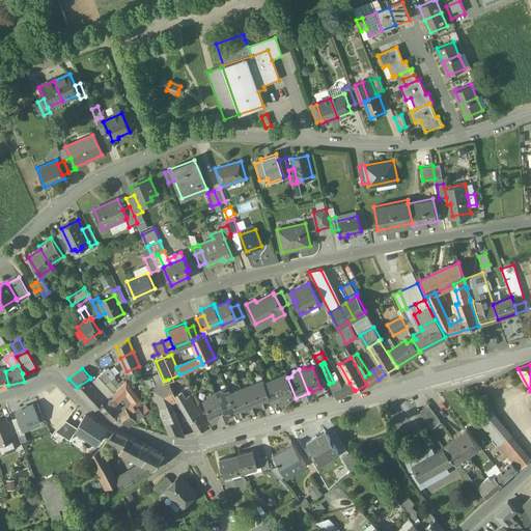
[(369,373),(364,376),(368,386),(379,380),(372,370),(369,373)]
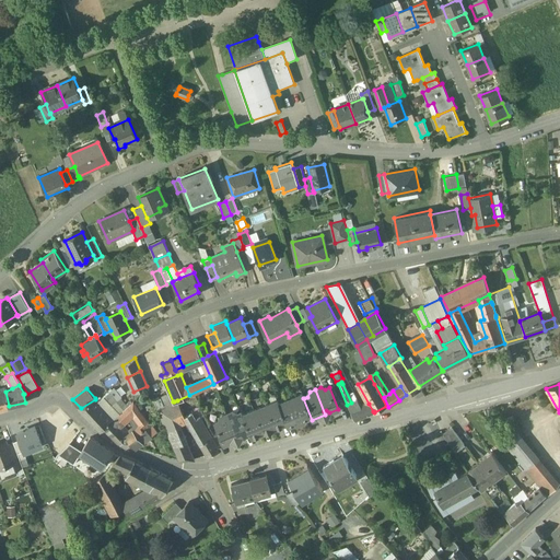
[(119,398),(115,393),(113,394),(109,392),(104,397),(118,413),(124,409),(119,406),(123,403),(119,398)]
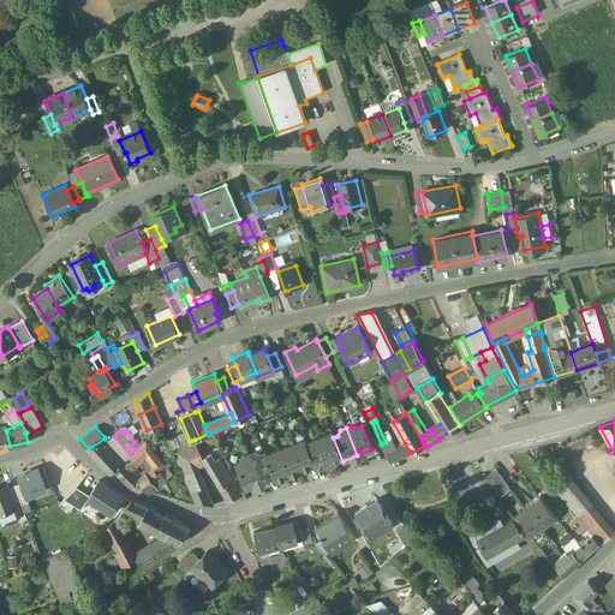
[(342,461),(333,437),(334,437),(332,433),(318,439),(330,466),(342,461)]
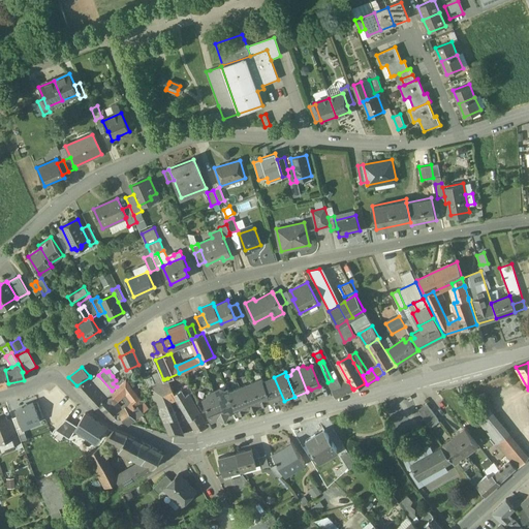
[(106,395),(90,377),(76,385),(95,406),(106,395)]
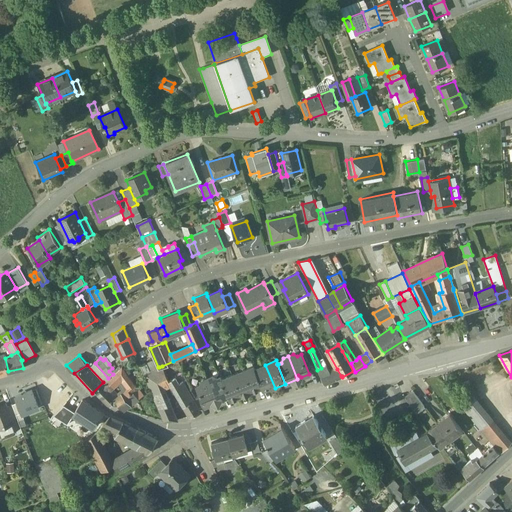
[(255,369),(262,387),(261,387),(263,390),(263,391),(264,392),(275,388),(265,365),(255,369)]
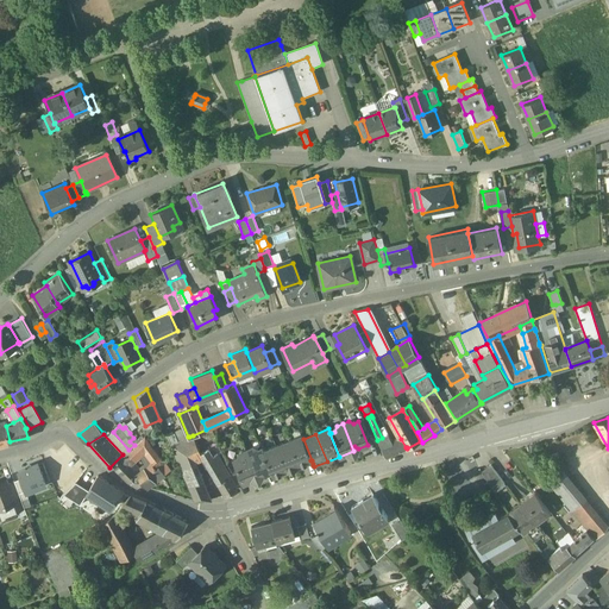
[(393,443),(389,434),(382,438),(377,440),(381,447),(387,457),(397,452),(393,443)]
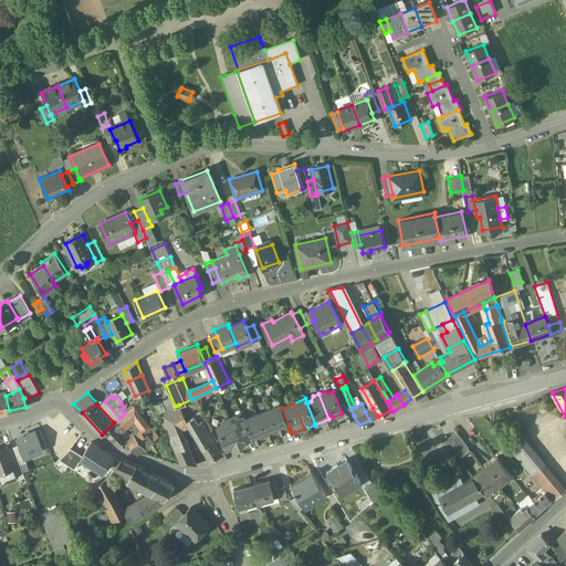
[(119,418),(105,431),(113,439),(122,429),(123,430),(136,420),(142,415),(135,405),(129,410),(125,413),(119,418)]
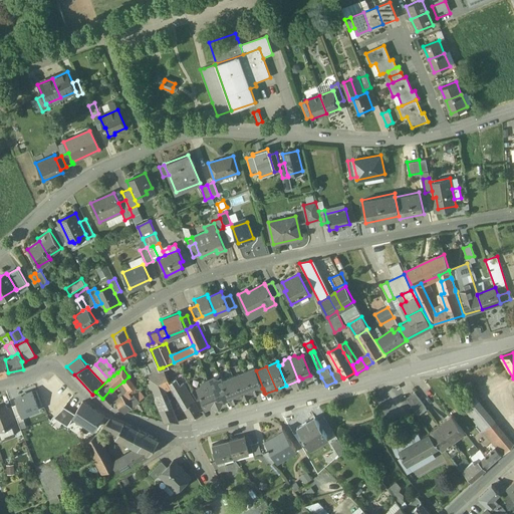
[(168,379),(163,367),(160,368),(159,368),(156,369),(162,382),(168,379)]
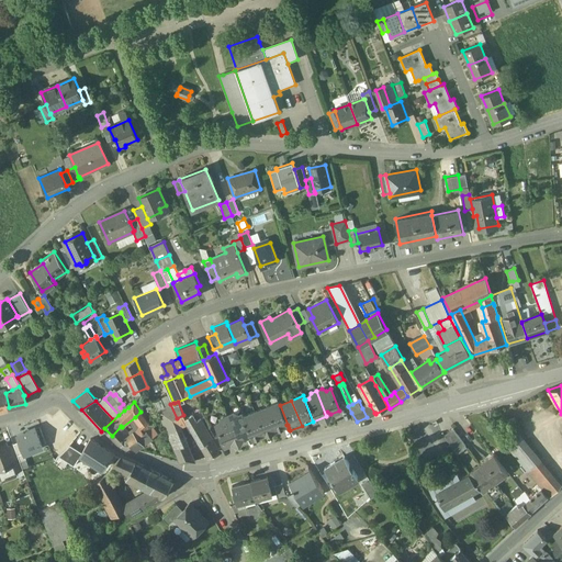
[(280,405),(279,402),(267,407),(276,429),(287,425),(288,425),(280,405)]
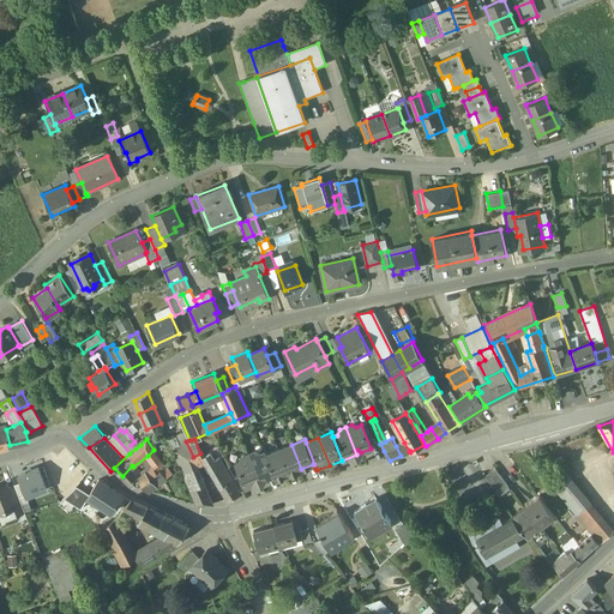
[(186,441),(173,449),(182,470),(193,465),(196,464),(204,461),(202,457),(202,456),(200,453),(193,457),(186,441)]
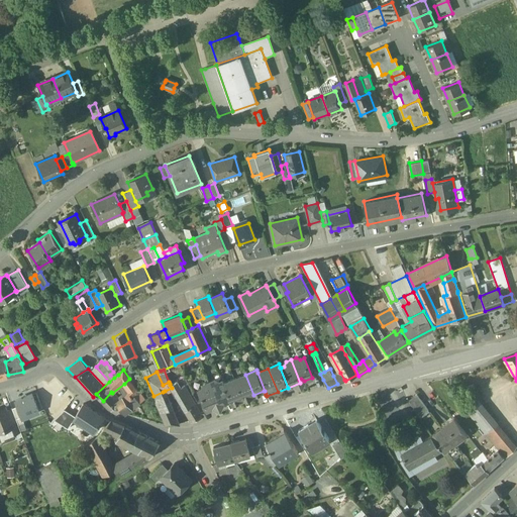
[(340,373),(333,376),(337,384),(344,380),(340,373)]
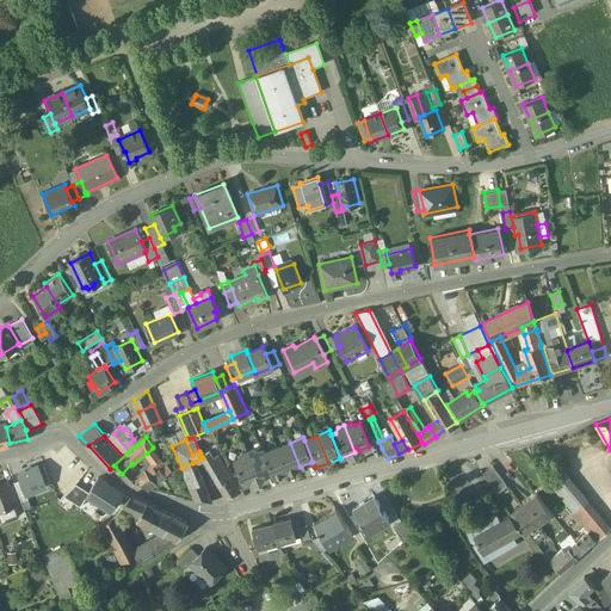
[(300,467),(290,443),(277,448),(287,471),(300,467)]
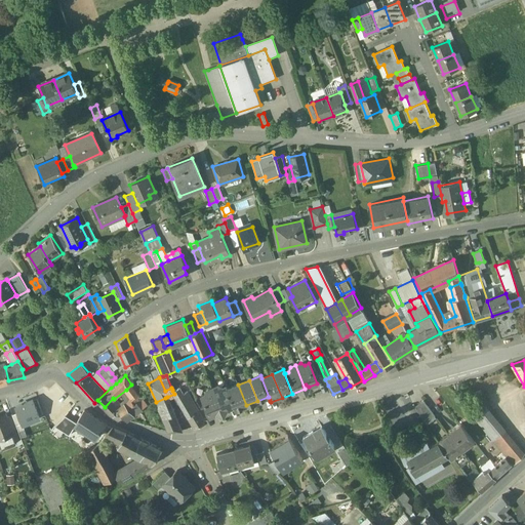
[(138,393),(131,385),(126,390),(133,397),(128,400),(132,405),(137,401),(139,399),(136,395),(138,393)]
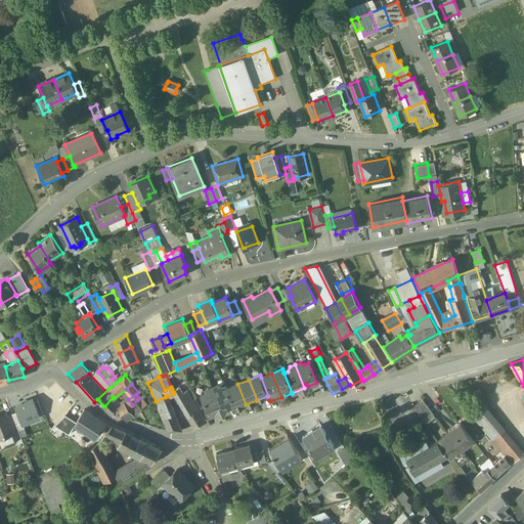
[(246,404),(237,384),(227,388),(226,388),(233,405),(234,409),(246,404)]
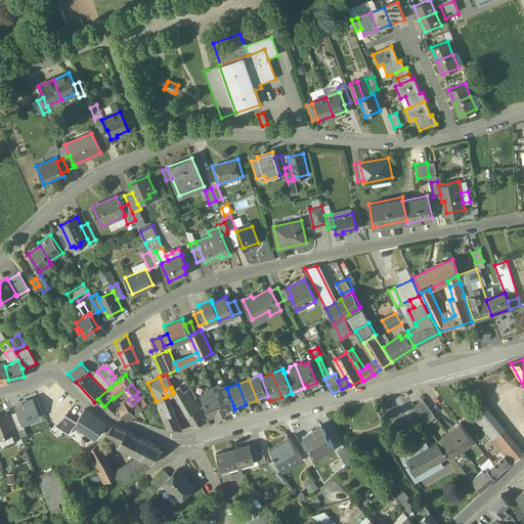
[(226,385),(222,387),(217,385),(212,387),(221,410),(233,405),(226,388),(227,388),(226,385)]
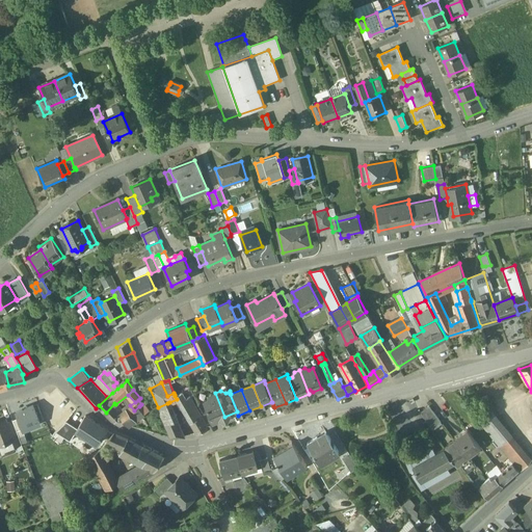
[(186,398),(182,392),(175,395),(175,396),(177,399),(196,432),(208,426),(207,424),(202,416),(201,415),(189,396),(186,398)]
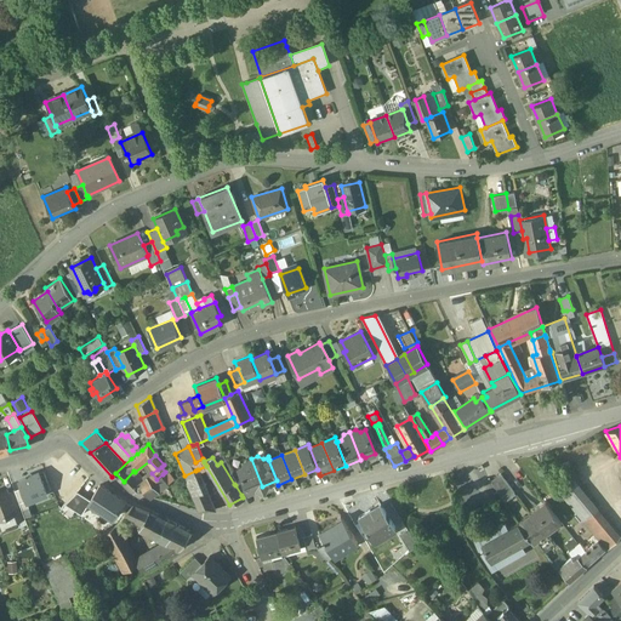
[(262,486),(251,459),(245,461),(243,467),(238,468),(244,482),(248,493),(262,486)]
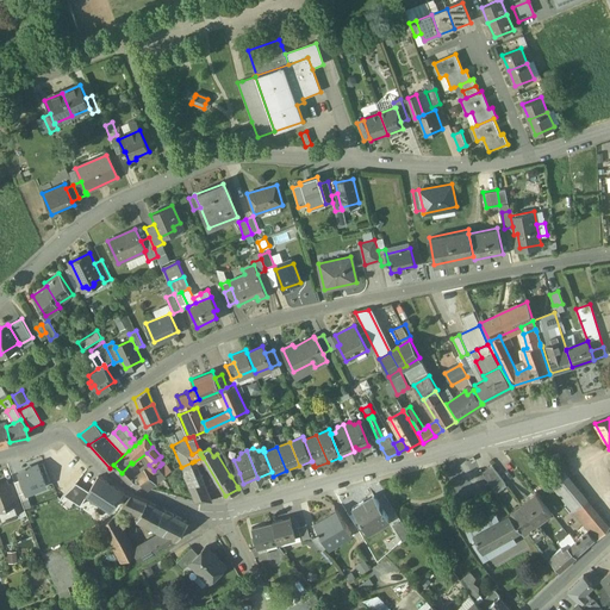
[(132,464),(131,462),(122,473),(129,480),(138,485),(142,481),(148,487),(166,474),(160,466),(154,471),(149,465),(141,472),(132,464)]
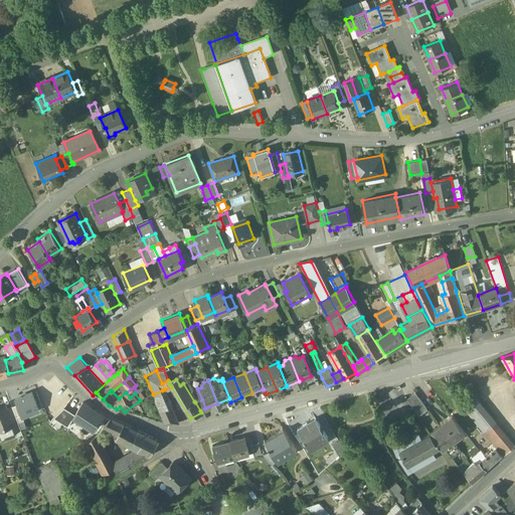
[(143,398),(138,390),(137,391),(135,393),(140,400),(143,398)]
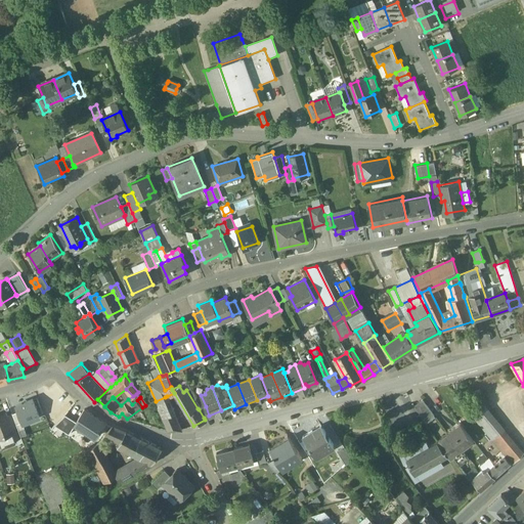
[(165,397),(156,401),(159,410),(169,405),(165,397)]
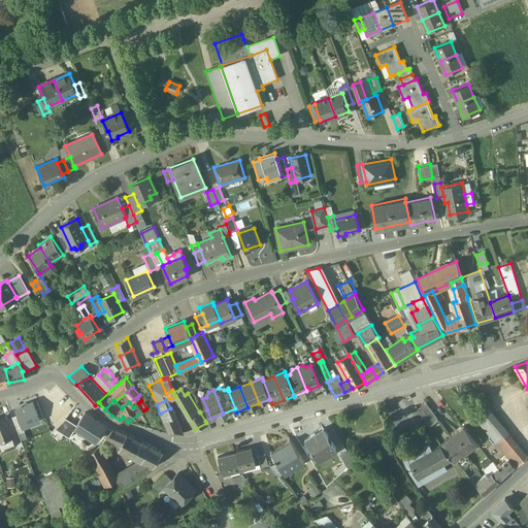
[(33,403),(17,408),(19,415),(23,426),(39,420),(33,403)]
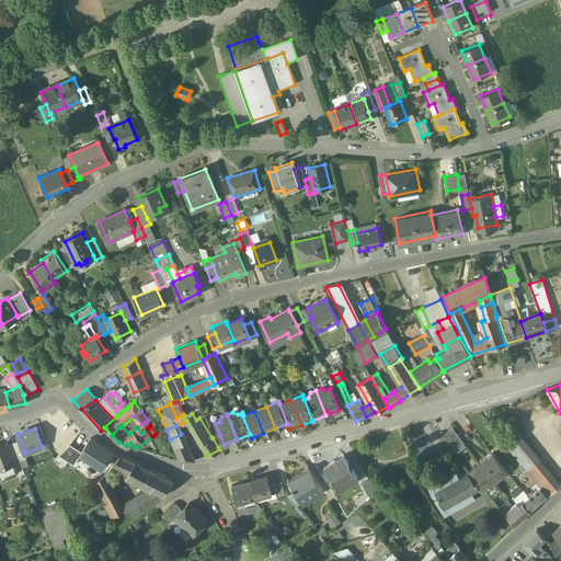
[(466,446),(453,430),(444,436),(456,453),(466,446)]
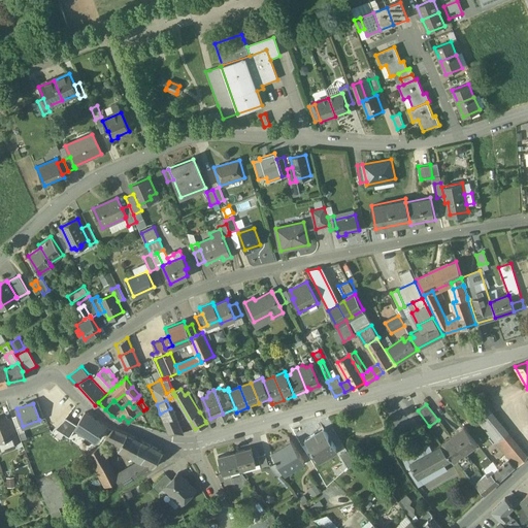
[(170,408),(160,414),(164,422),(175,417),(171,408),(170,408)]
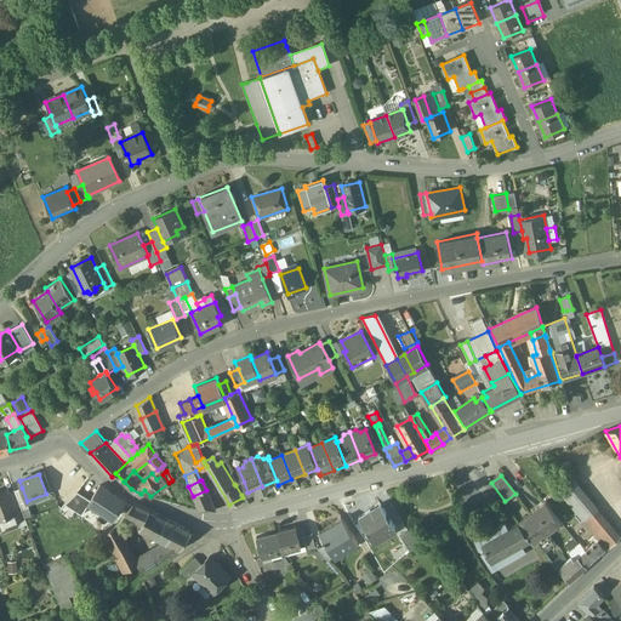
[(244,482),(235,485),(241,495),(248,493),(244,482)]
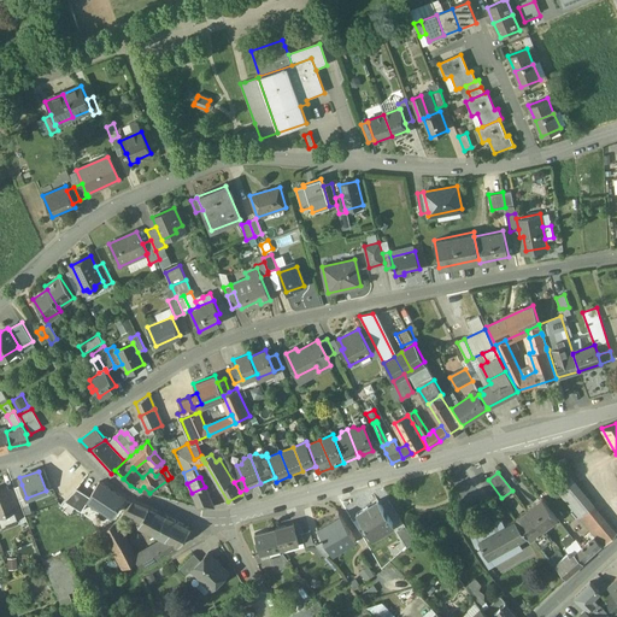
[(90,495),(88,499),(88,500),(112,515),(123,497),(99,482),(90,495)]
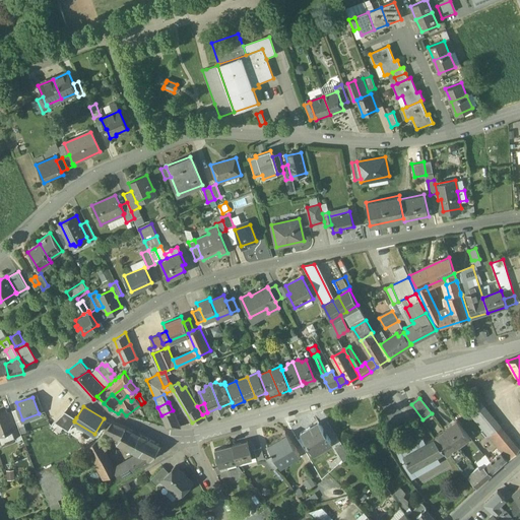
[(519,452),(481,406),(471,415),(501,453),(509,461),(519,452)]
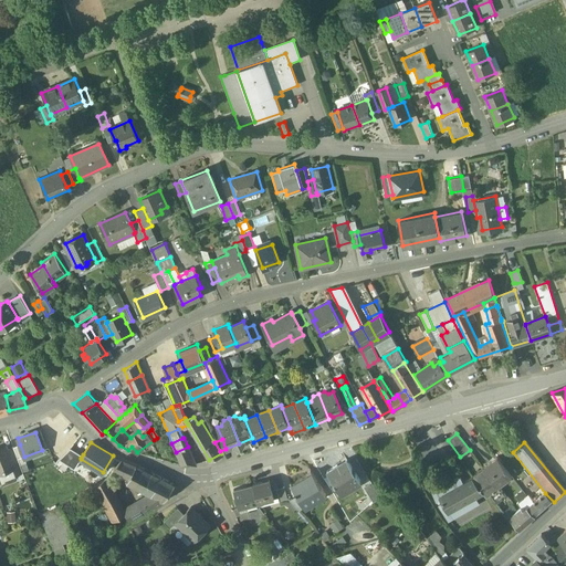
[(24,457),(20,444),(13,447),(20,463),(27,461),(24,457)]
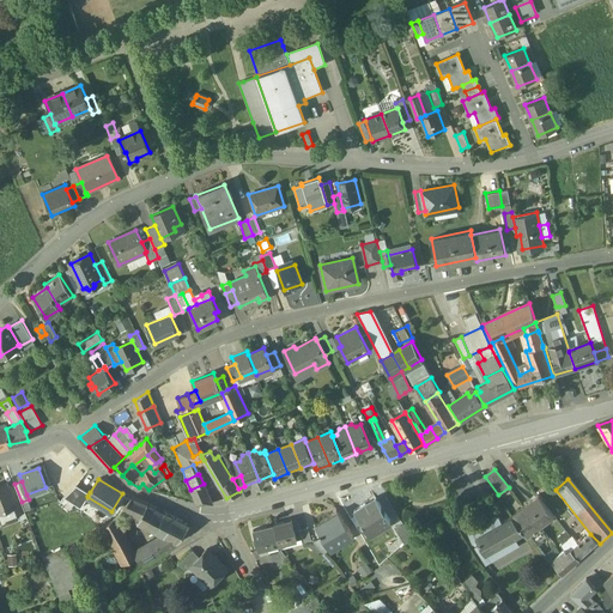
[(22,502),(14,483),(7,485),(16,505),(22,502)]
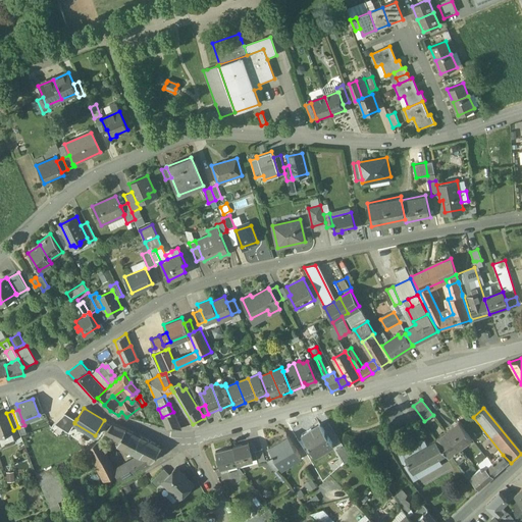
[(6,412),(0,413),(0,434),(13,430),(6,413),(6,412)]
